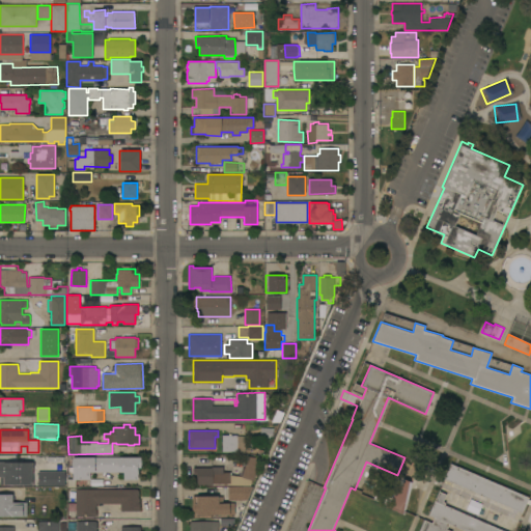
[(228,435),(228,434),(231,434),(231,435),(236,435),(236,436),(245,436),(245,452),(222,451),(222,435),(228,435)]
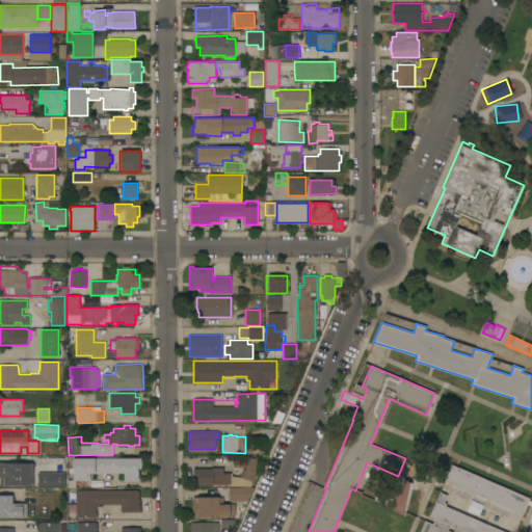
[(61,457),(61,467),(49,467),(42,467),(42,457),(61,457)]
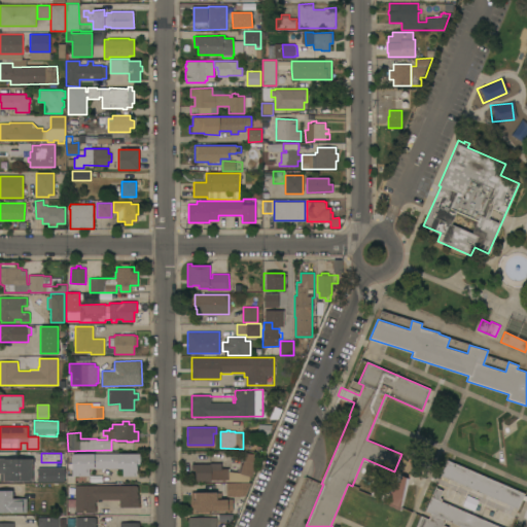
[(140,453),(140,464),(137,464),(137,476),(123,476),(123,468),(90,468),(90,476),(72,476),(72,454),(140,453)]
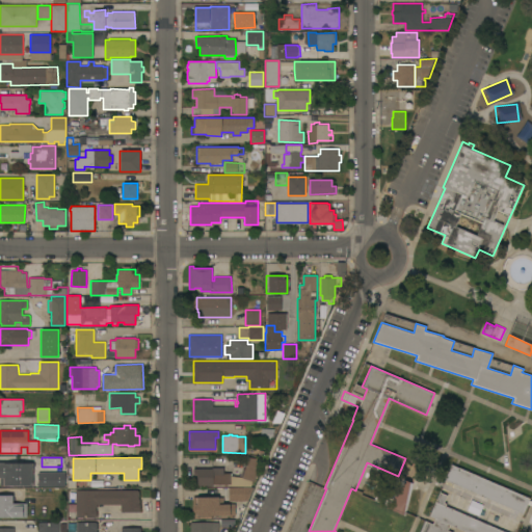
[(243,469),(245,469),(247,457),(259,459),(255,481),(253,480),(250,486),(230,486),(230,484),(213,484),(213,485),(197,485),(197,475),(193,475),(193,469),(212,469),(212,468),(223,468),(223,473),(230,473),(230,476),(241,477),(243,469)]
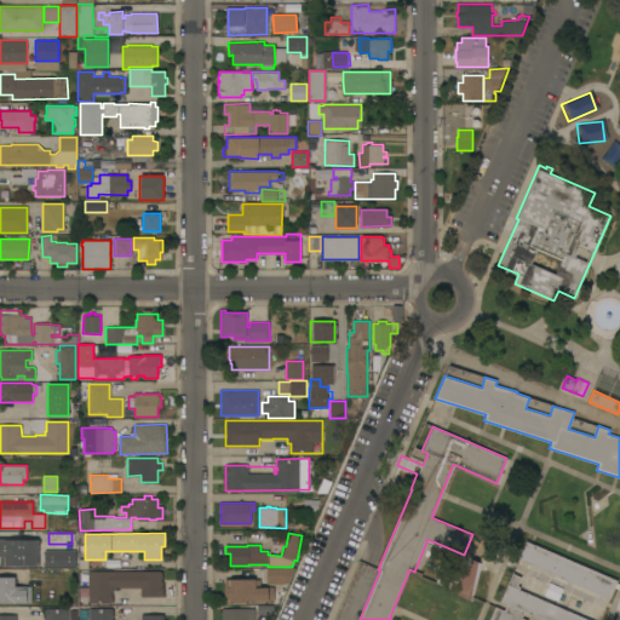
[(0,539),(38,539),(38,564),(0,566),(0,539)]
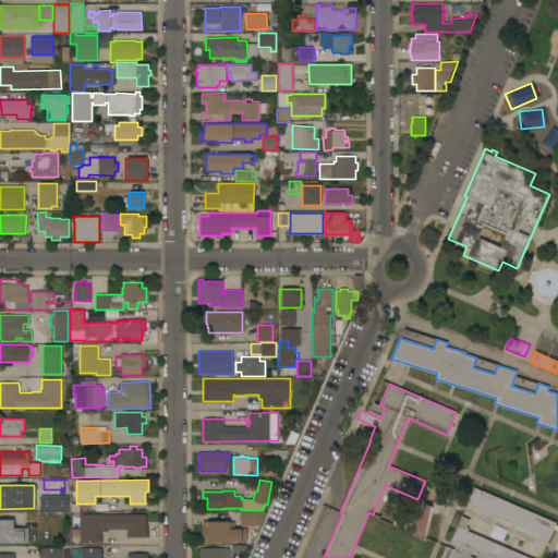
[(557,557),(557,530),(554,529),(549,538),(466,502),(474,486),(556,522),(555,524),(557,524),(557,557)]
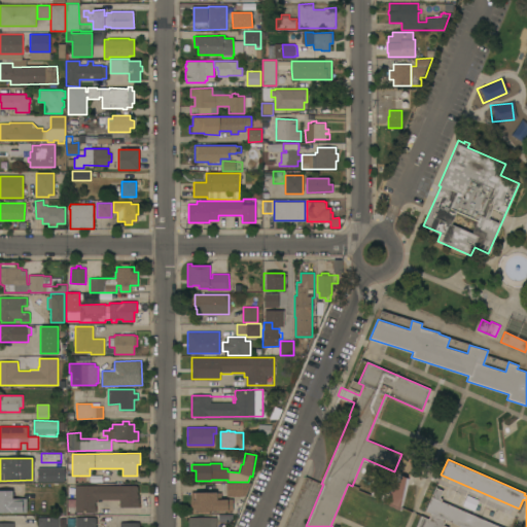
[(65,467),(65,482),(38,482),(38,467),(65,467)]
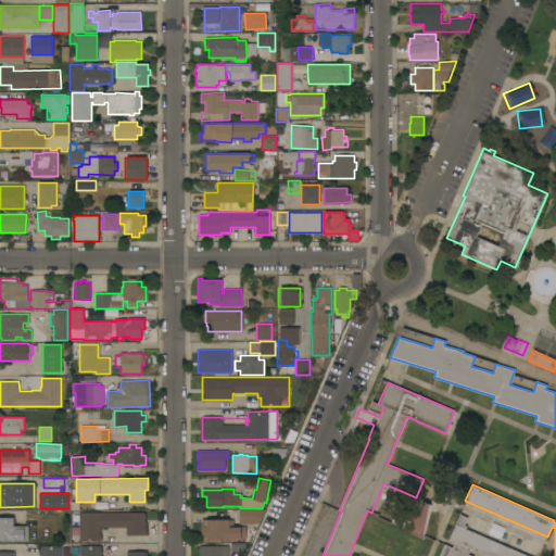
[(421,539),(404,531),(405,528),(391,522),(393,515),(411,521),(425,502),(429,504),(421,539)]
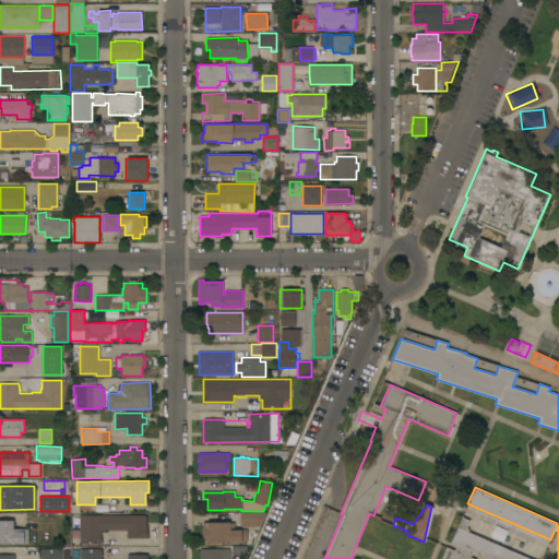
[(240,526),(240,512),(257,511),(257,526),(240,526)]
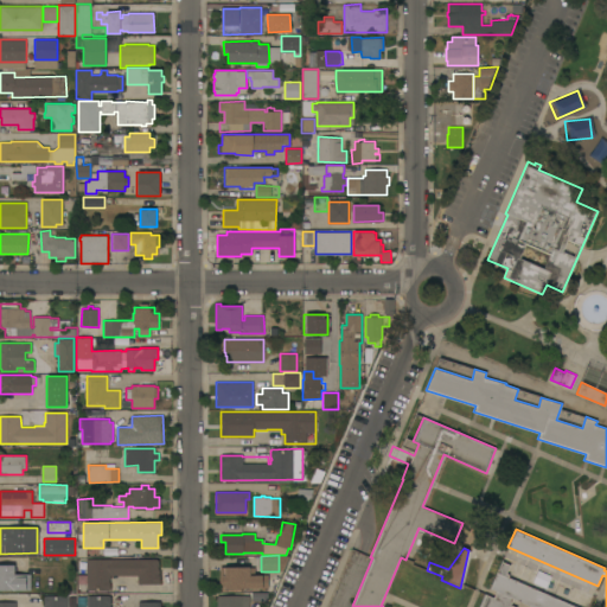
[(158,558),(158,560),(159,560),(159,566),(158,566),(158,569),(160,569),(160,585),(138,585),(138,575),(110,575),(110,579),(109,579),(109,582),(110,582),(110,590),(87,590),(87,558),(158,558)]
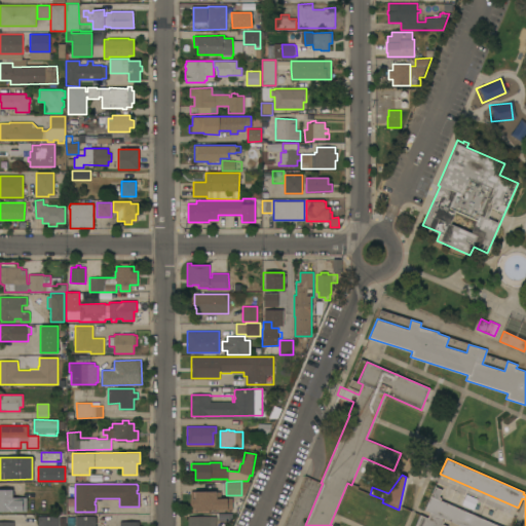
[(435,486),(442,489),(439,497),(441,497),(440,500),(499,525),(463,525),(445,518),(443,524),(448,525),(415,525),(420,515),(427,518),(430,512),(425,510),(435,486)]
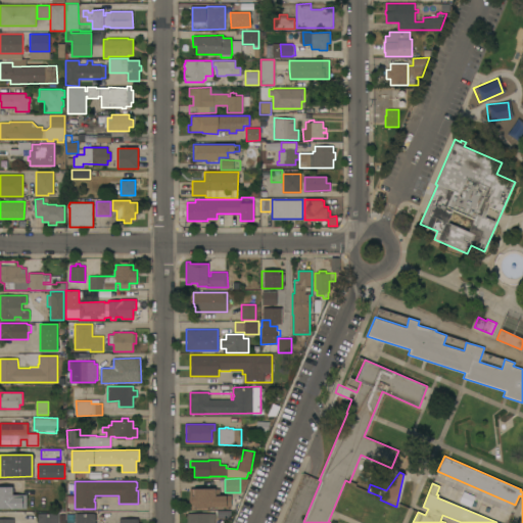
[(0,486),(12,486),(12,494),(27,494),(27,509),(0,509),(0,486)]
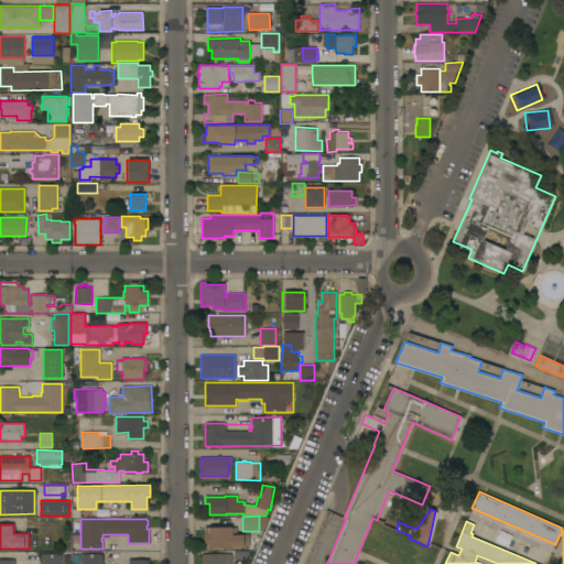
[(232,527),(237,527),(237,534),(249,534),(249,539),(253,539),(253,546),(225,546),(225,548),(205,548),(205,527),(232,527)]
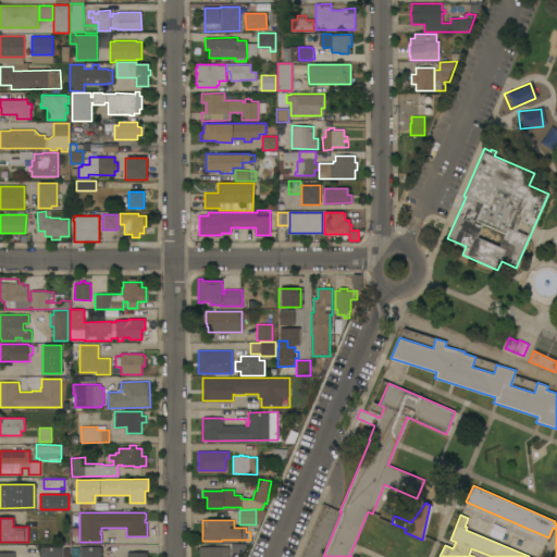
[(61,546),(61,556),(0,556),(0,552),(14,552),(14,556),(41,556),(41,555),(40,555),(40,548),(41,546),(61,546)]
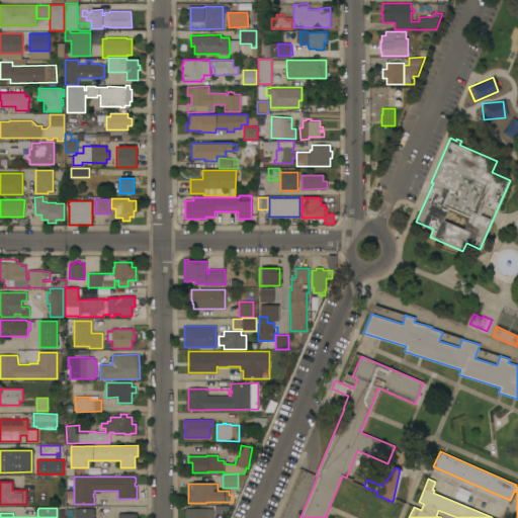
[(94,515),(94,517),(118,517),(118,514),(137,513),(137,517),(74,517),(74,508),(93,508),(94,509),(94,515)]
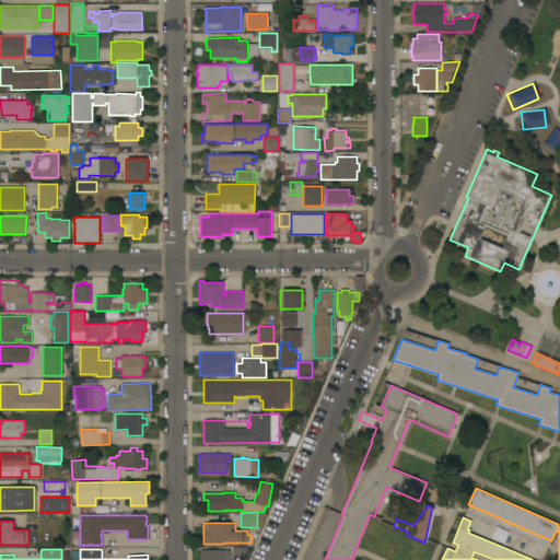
[(200,559),(200,549),(223,549),(223,553),(230,553),(230,559),(200,559)]
